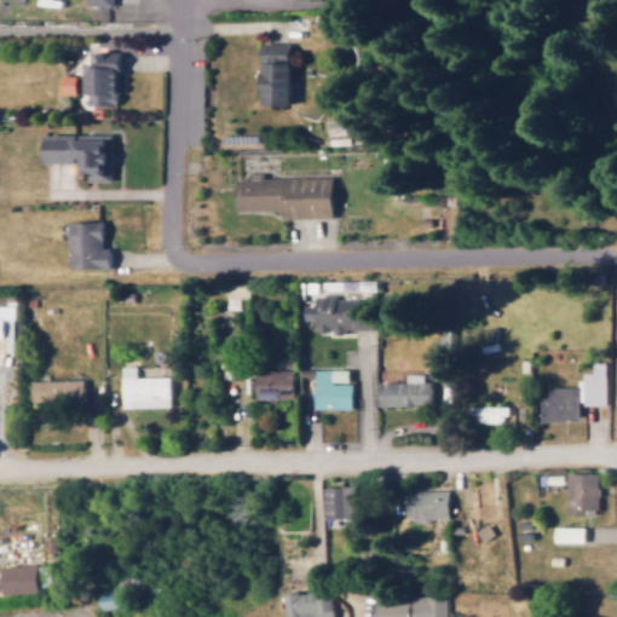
[(97,42),(97,53),(90,53),(91,67),(82,67),(82,97),(87,97),(87,108),(117,108),(116,53),(113,53),(113,42),(97,42)]
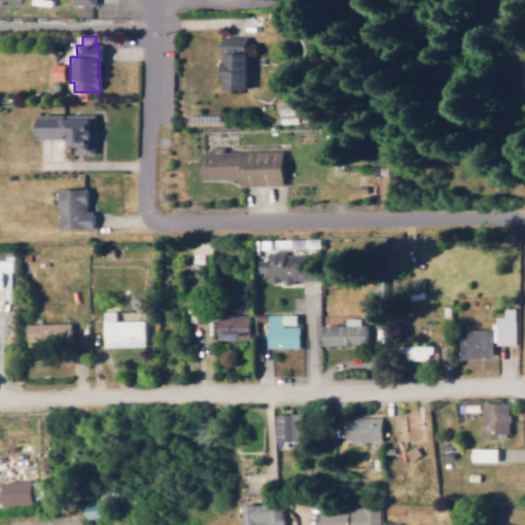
[(246,91),(246,38),(221,38),(220,91),(246,91)]
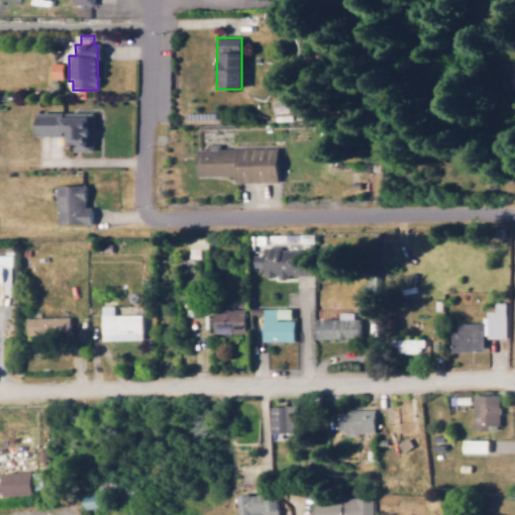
[(63,81),(63,65),(50,65),(50,81),(63,81)]
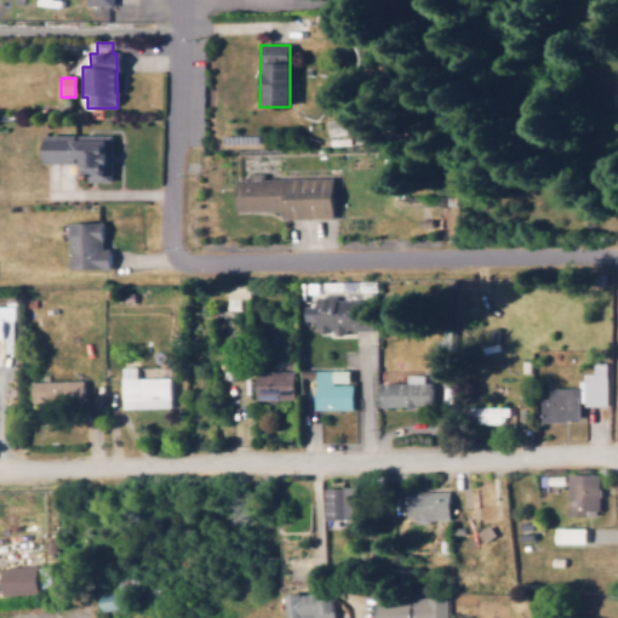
[(347,136),(344,120),(326,122),(328,138),(347,136)]
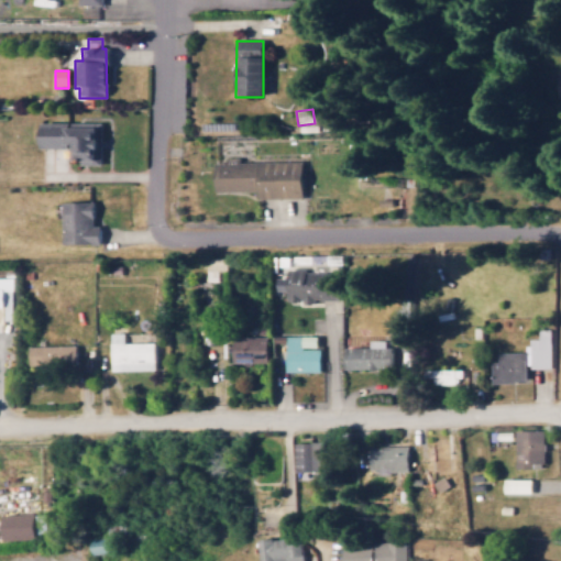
[(100,165),(101,124),(69,123),(69,124),(39,123),(39,149),(70,150),(69,164),(100,165)]
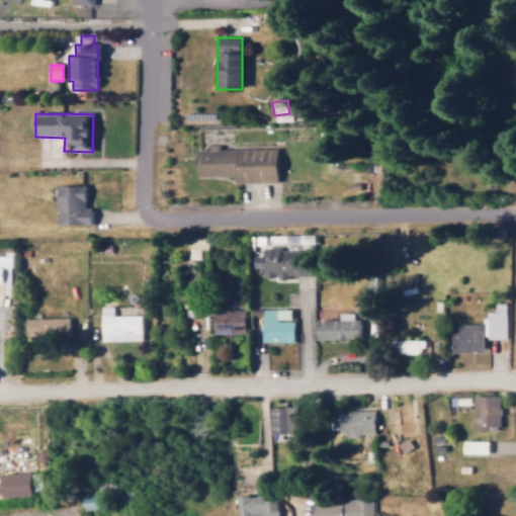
[(220,151),(220,150),(199,150),(199,178),(236,177),(236,184),(277,183),(277,150),(220,151)]
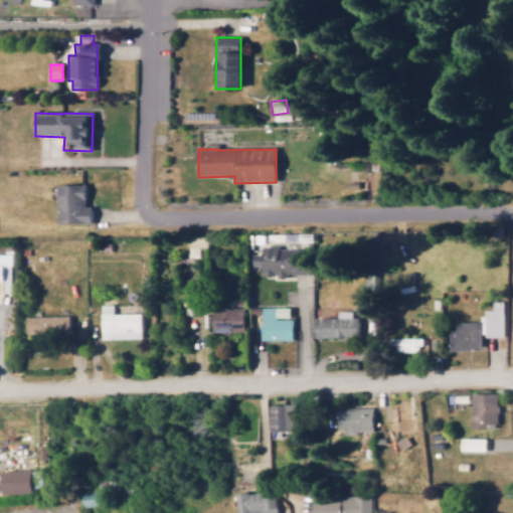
[(86,207),(84,185),(56,186),(56,224),(91,224),(91,207),(86,207)]
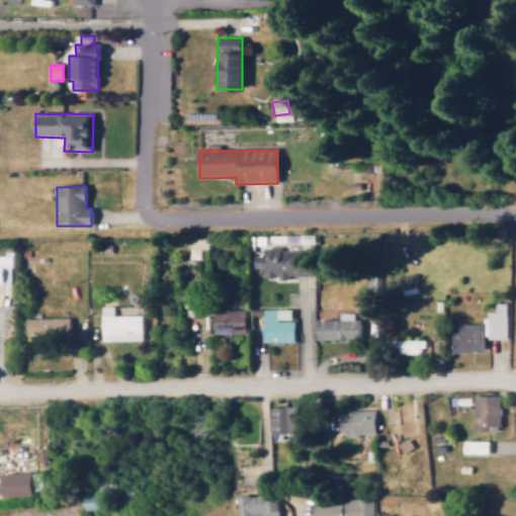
[(312,276),(311,250),(263,251),(263,254),(254,254),(254,269),(264,269),(265,279),(288,279),(288,277),(312,276)]
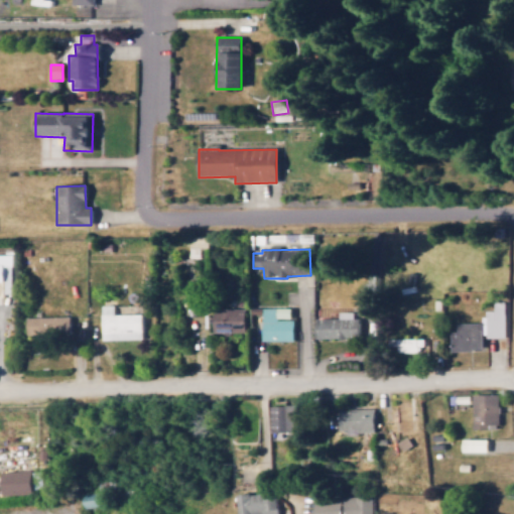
[(186,308),(203,307),(203,286),(185,286),(186,308)]
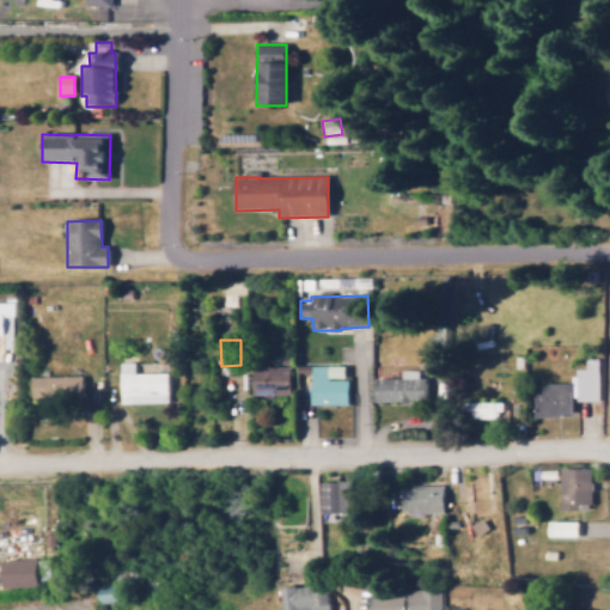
[(168,374),(134,374),(134,364),(120,364),(121,406),(169,404),(168,374)]
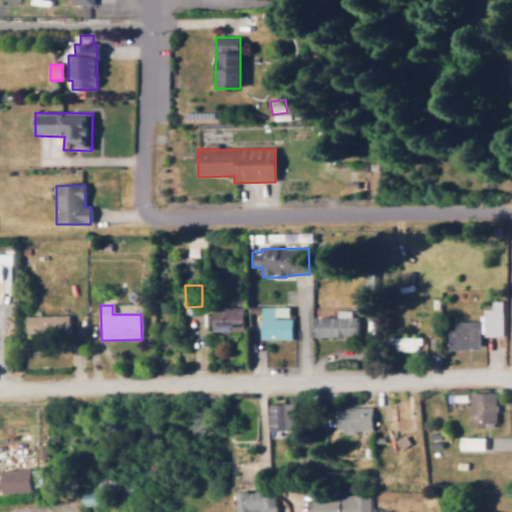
[(243,308),(211,309),(211,332),(243,332),(243,308)]
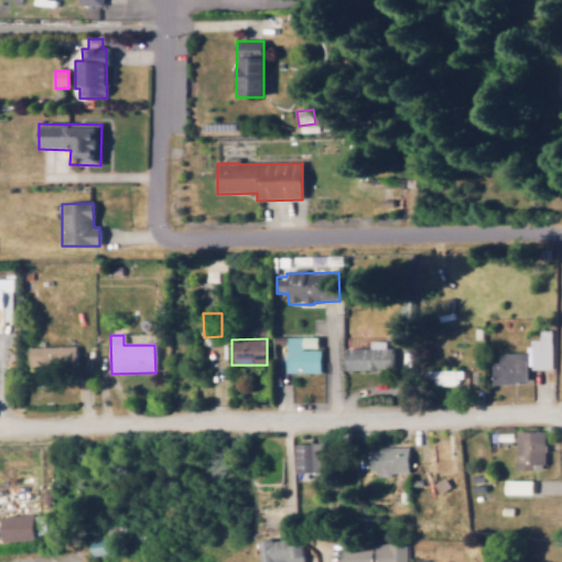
[(320,375),(320,350),(317,350),(317,339),(285,338),(285,374),(320,375)]
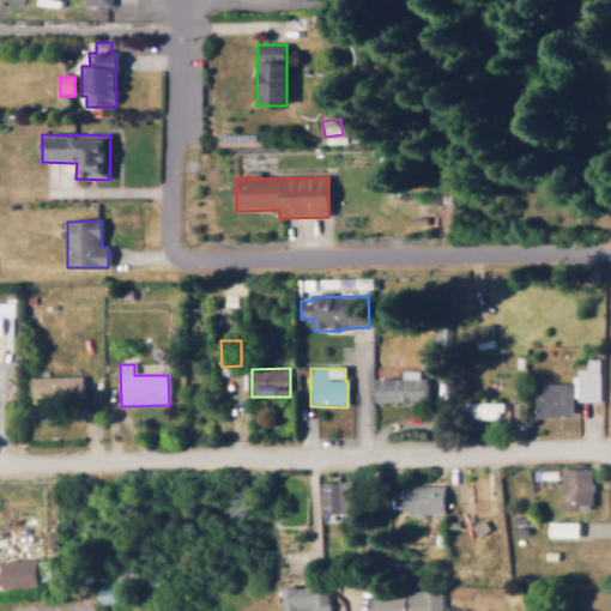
[(600,403),(600,368),(575,369),(576,403),(600,403)]
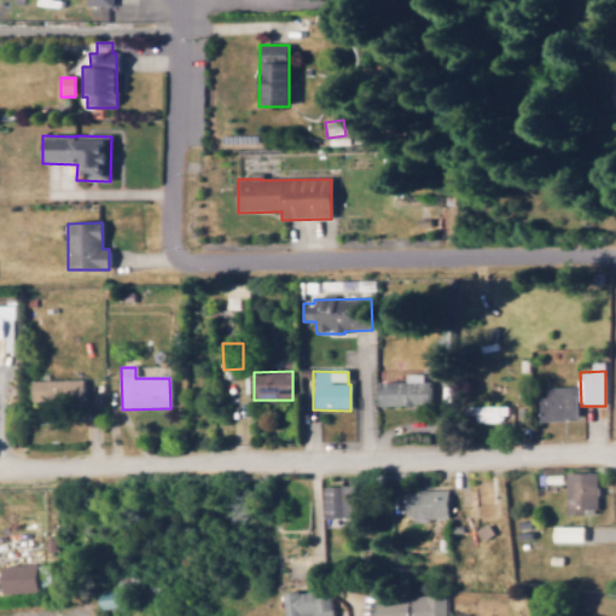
[(428,407),(426,376),(405,376),(405,383),(377,384),(378,408),(428,407)]
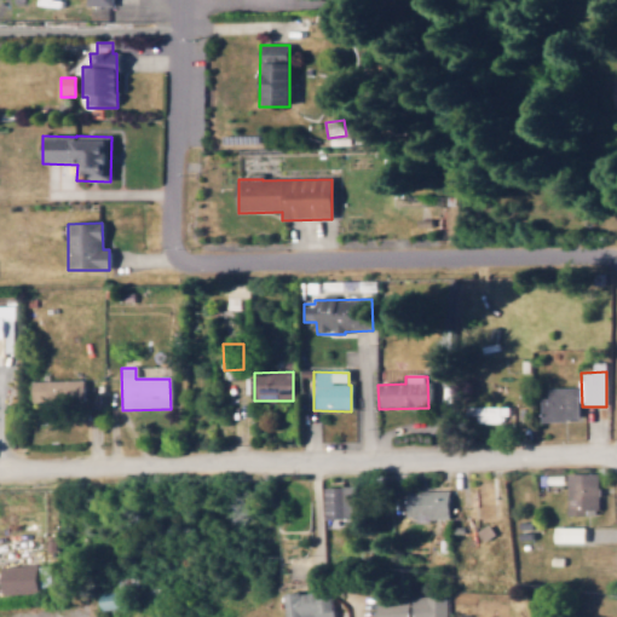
[(32,384),(32,403),(84,402),(84,381),(32,384)]
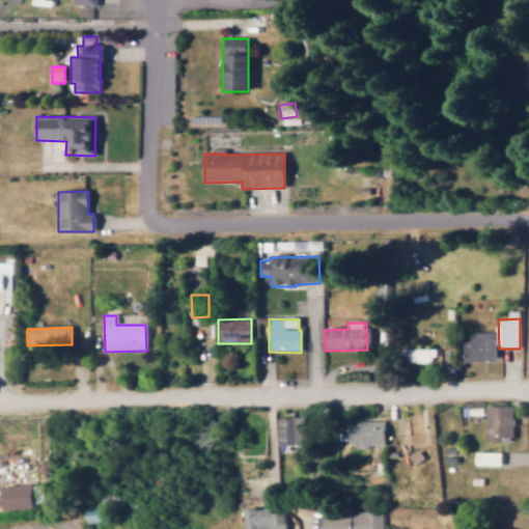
[(471,333),(470,342),(465,341),(464,362),(496,362),(497,334),(471,333)]
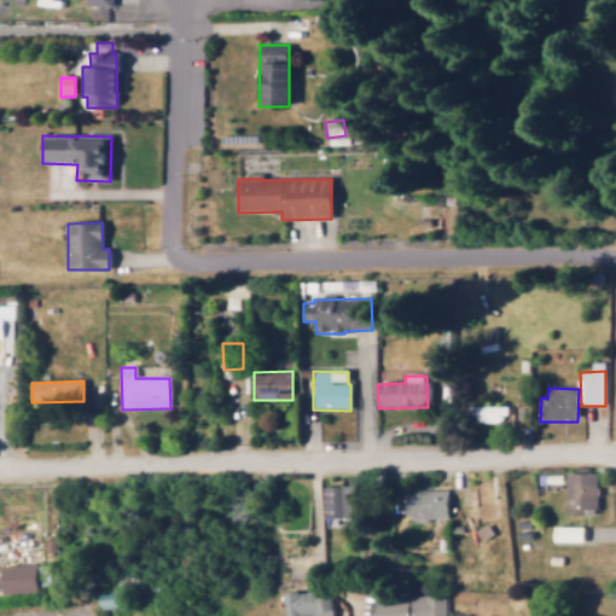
[(506,407),(471,407),(472,423),(507,422),(506,407)]
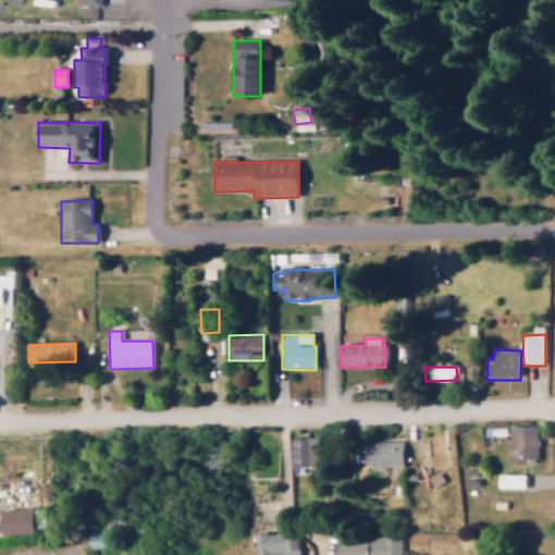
[(538,428),(509,428),(510,465),(526,464),(526,459),(539,458),(538,428)]
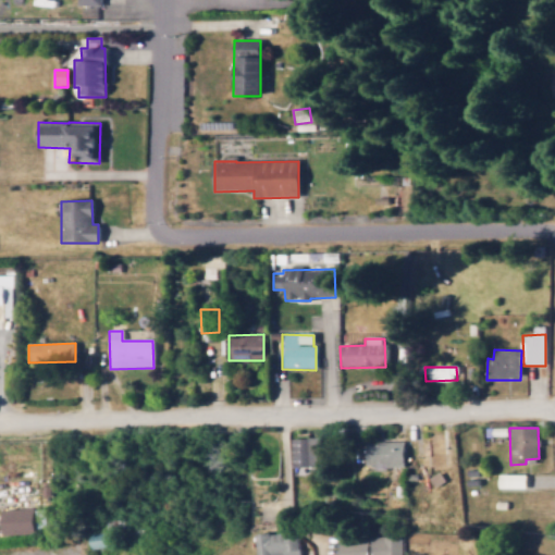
[(291,440),(292,468),(318,467),(317,439),(291,440)]
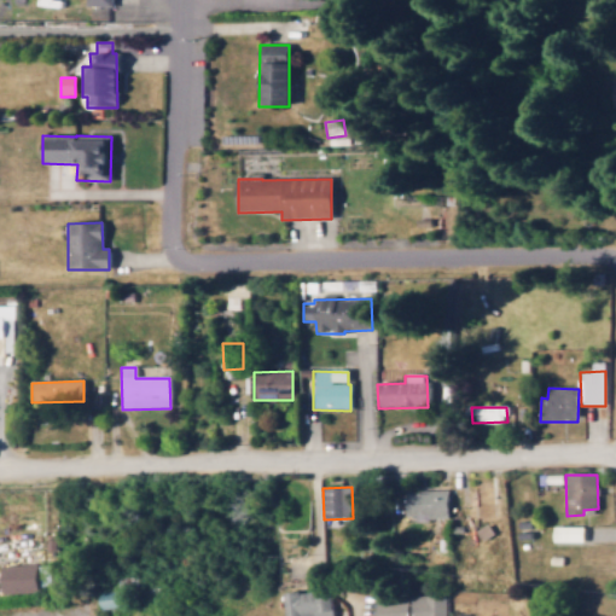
[(447,492),(404,493),(405,517),(426,517),(426,521),(448,521),(447,492)]
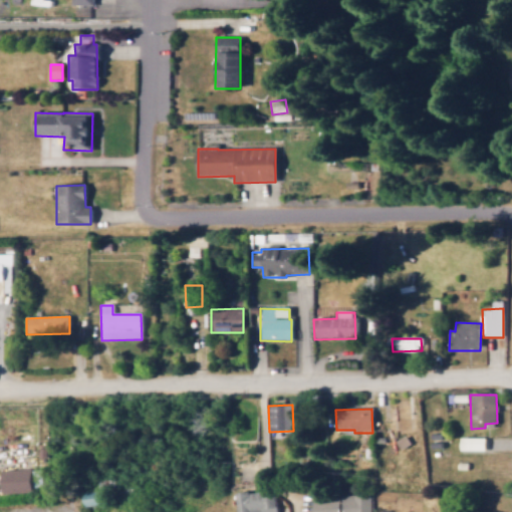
[(485,439),(460,438),(460,452),(485,452),(485,439)]
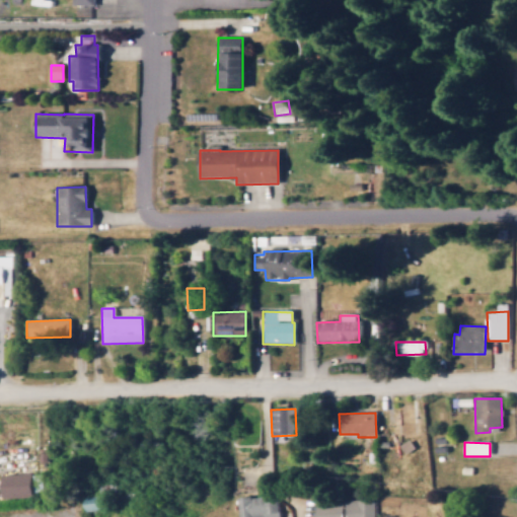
[(30,475),(0,475),(1,500),(30,499),(30,475)]
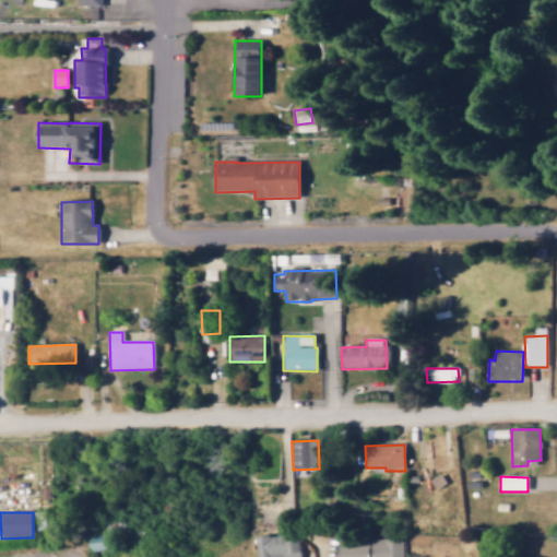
[(34,531),(45,531),(44,512),(34,513),(34,531)]
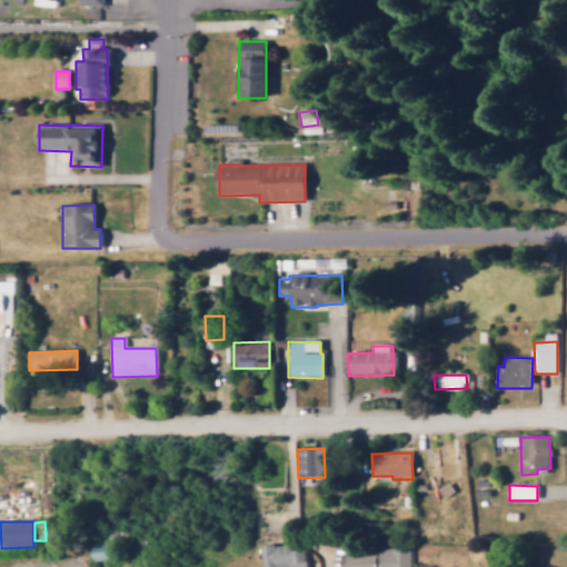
[(306,566),(304,548),(288,550),(288,545),(259,548),(261,566),(306,566)]
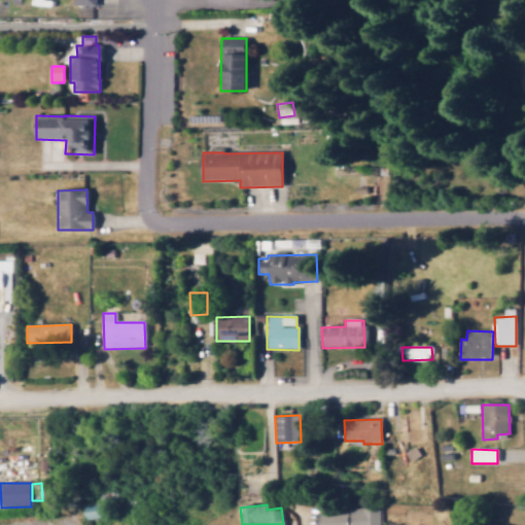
[(379,524),(379,510),(320,511),(320,524),(379,524)]
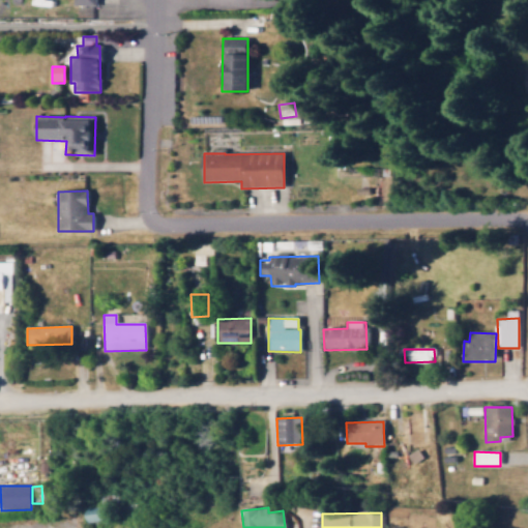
[(432,527),(432,518),(422,518),(422,515),(411,515),(411,527),(432,527)]
